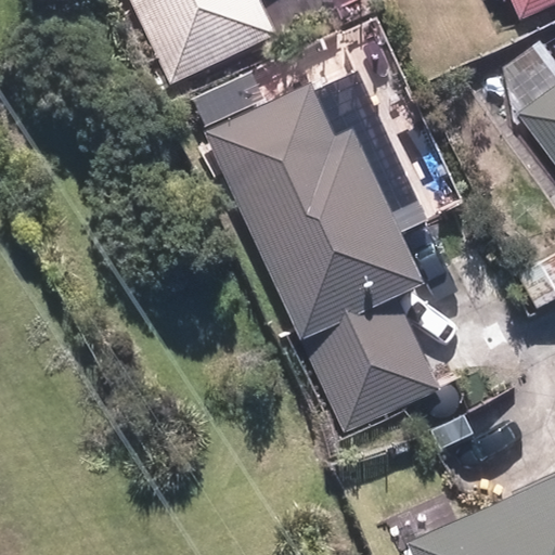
[(125,0),(168,88),(278,35),(260,0),(125,0)]
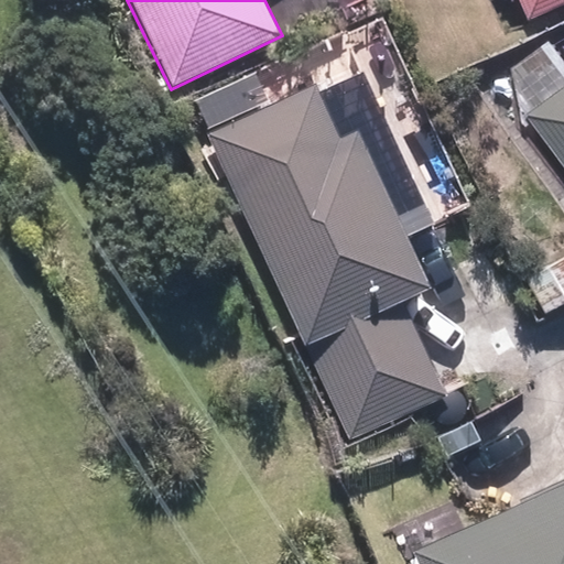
[(563,0),(510,0),(524,32),(563,14),(563,0)]
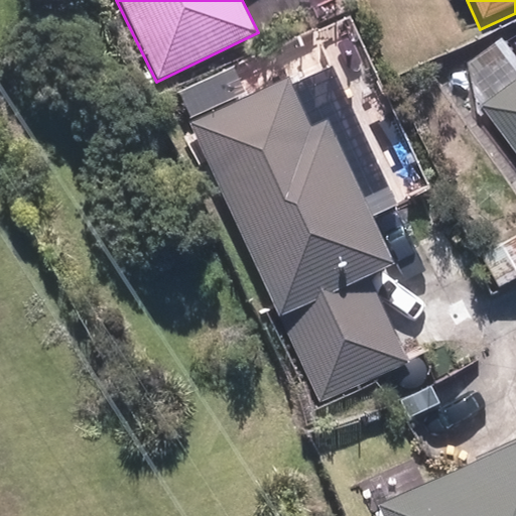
[(515,60),(502,42),(457,77),(479,108),(515,156),(515,60)]
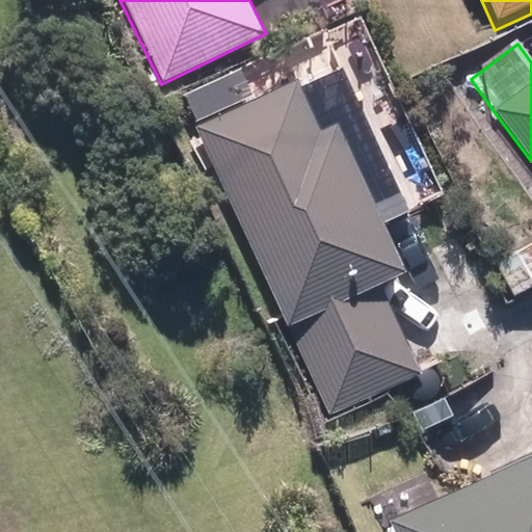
[(197,131),(280,330),(270,335),(317,447),(409,408),(400,387),(424,377),(383,278),(405,270),(384,221),(406,212),(348,70),(326,78),(197,131)]
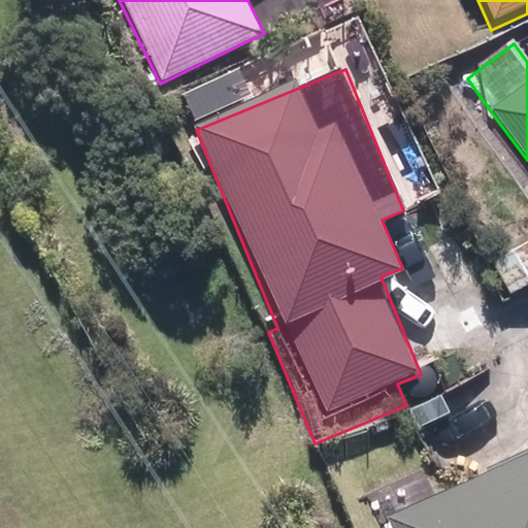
[(527,235),(491,253),(512,296),(527,289),(527,235)]
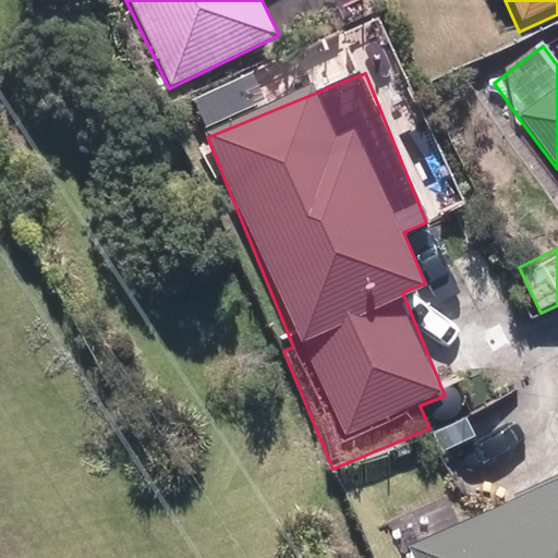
[(557,557),(557,473),(409,537),(417,557),(557,557)]
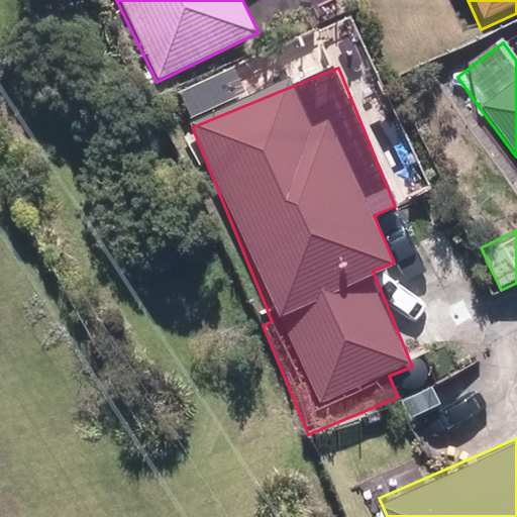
All buildings are outlined.
